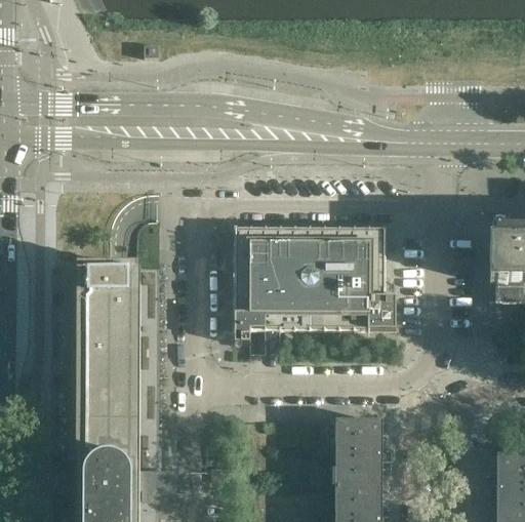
[(158,58),(158,46),(144,46),(144,58),(158,58)]
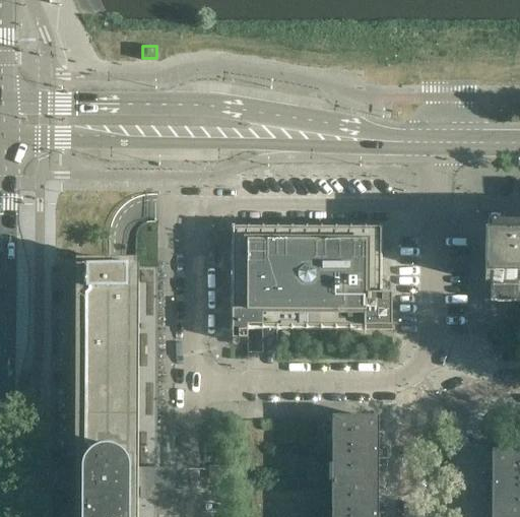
[(519,224),(501,225),(501,237),(484,237),(484,280),(491,280),(491,300),(519,300),(519,224)]
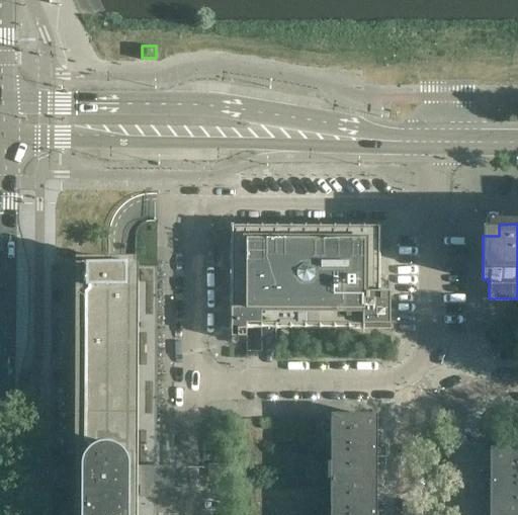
[(380,293),(380,273),(380,226),(231,226),(230,327),(231,327),(231,339),(246,339),(246,327),(364,327),(391,327),(391,293),(380,293)]
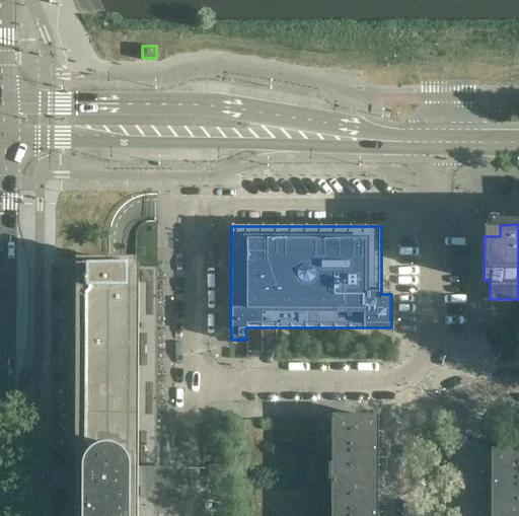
[(137,515),(139,265),(76,265),(76,277),(68,277),(67,454),(75,454),(74,515),(137,515)]
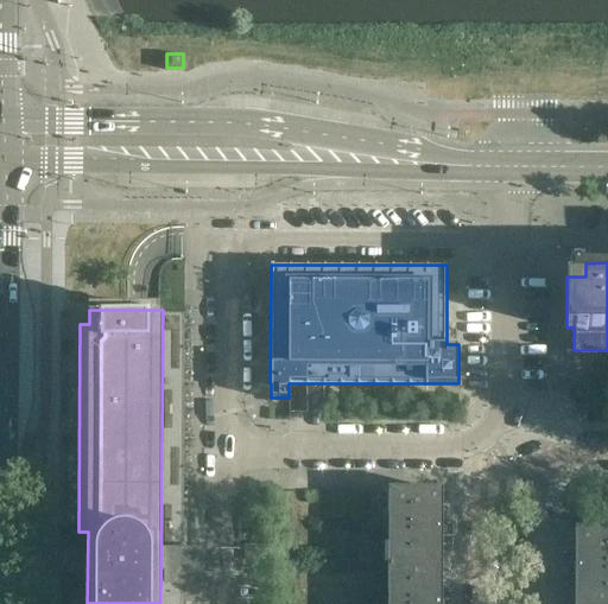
[(453,534),(453,521),(442,521),(442,489),(388,489),(388,566),(442,566),(442,534),(453,534)]
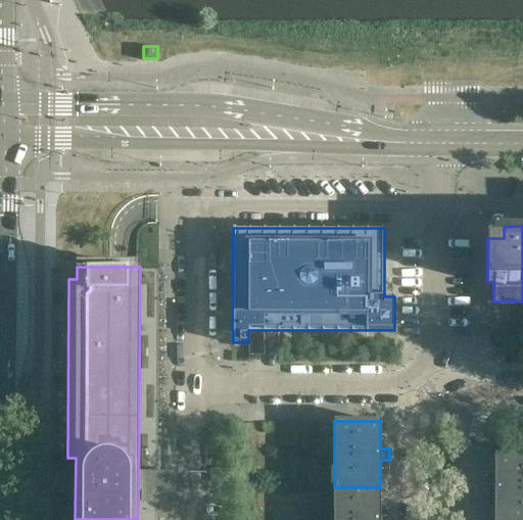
[(522,519),(522,455),(494,455),(494,483),(485,483),(485,493),(494,493),(493,519),(522,519)]
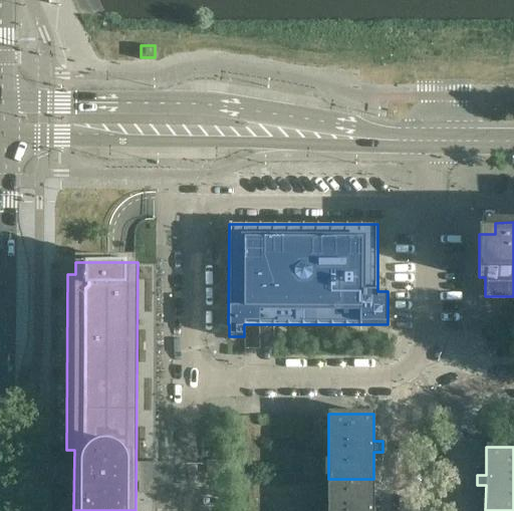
[(381,510),(382,505),(373,505),(373,479),(328,479),(328,510),(381,510)]
